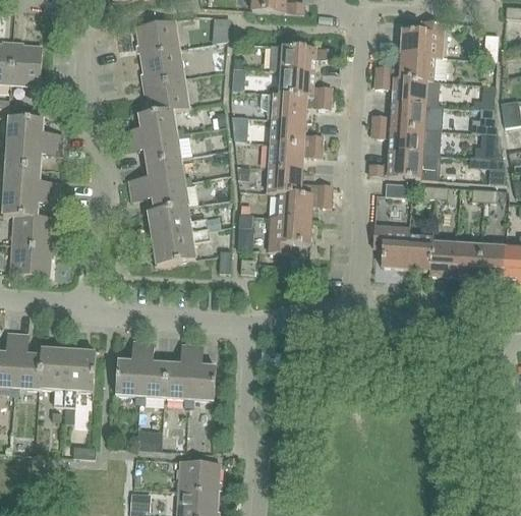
[(252,0),(251,10),(285,12),(285,0),(252,0)]
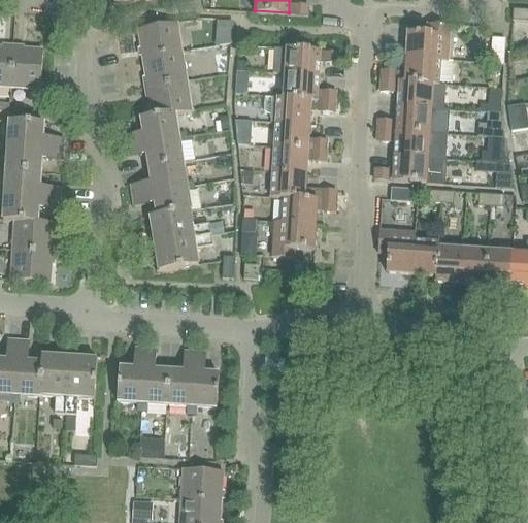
[(294,12),(307,13),(308,2),(295,1),(294,12)]
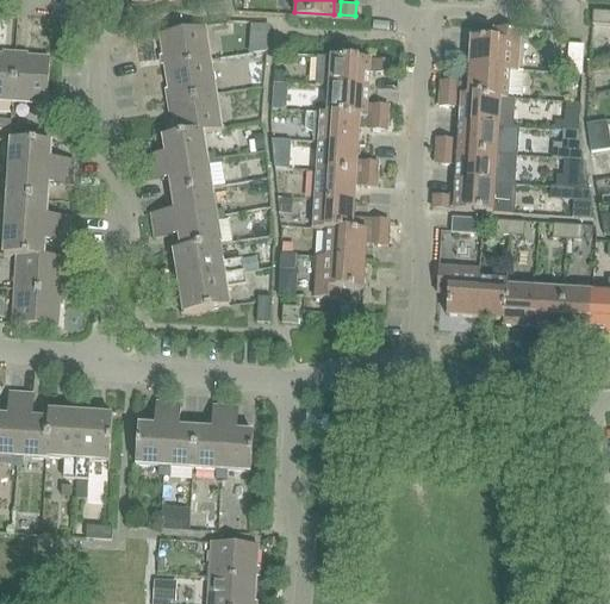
[(593,7),(592,20),(604,20),(605,8),(593,7)]
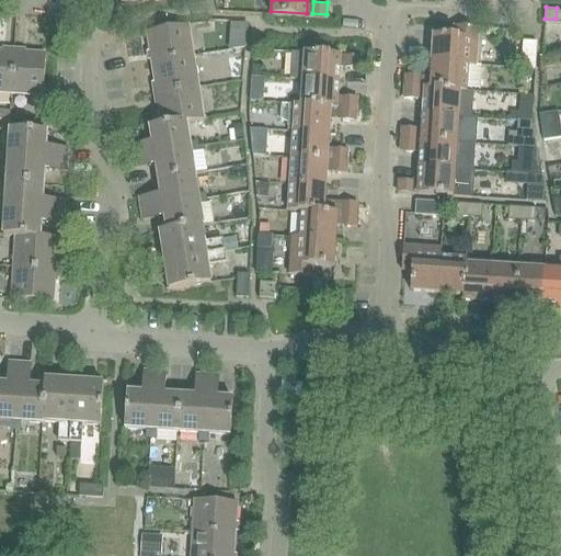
[(147,27),(151,59),(193,52),(187,21),(147,27)]
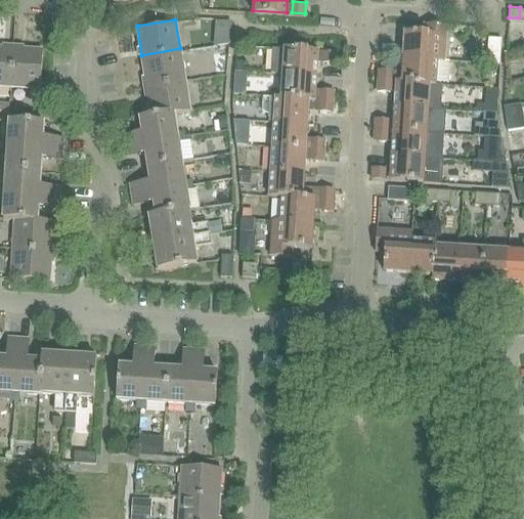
[(405,29),(403,54),(437,56),(444,57),(446,23),(425,20),(424,31),(405,29)]
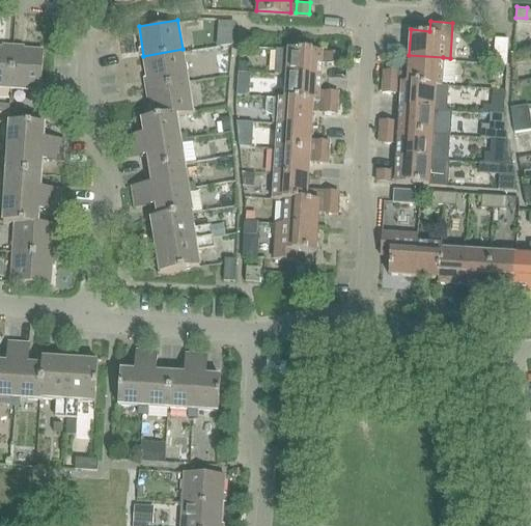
[(493,61),(506,62),(508,35),(495,35),(493,61)]
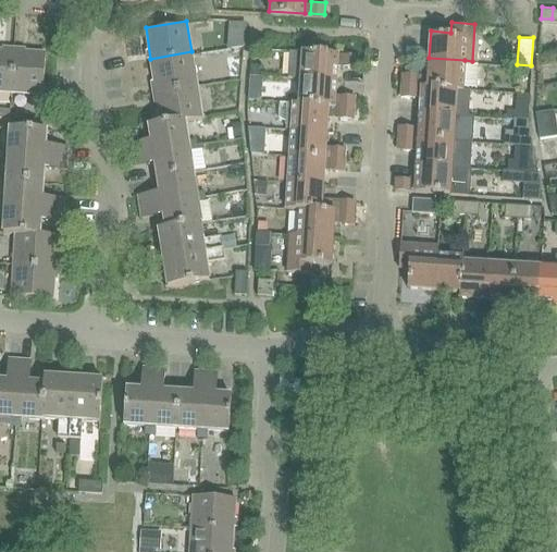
[(0,88),(11,89),(14,48),(0,46),(0,88)]
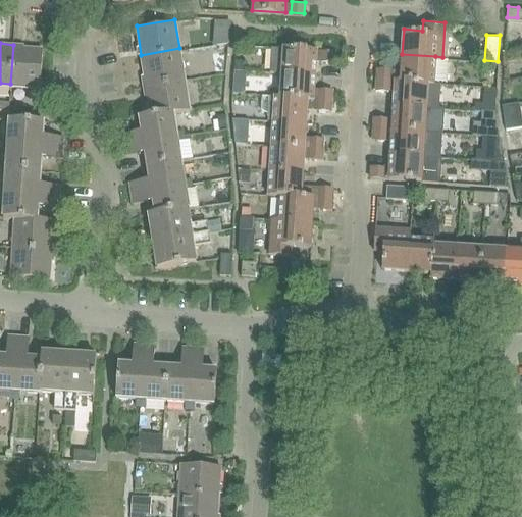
[(269,69),(281,70),(315,72),(316,59),(321,59),(322,48),(316,48),(316,47),(271,44),(269,69)]
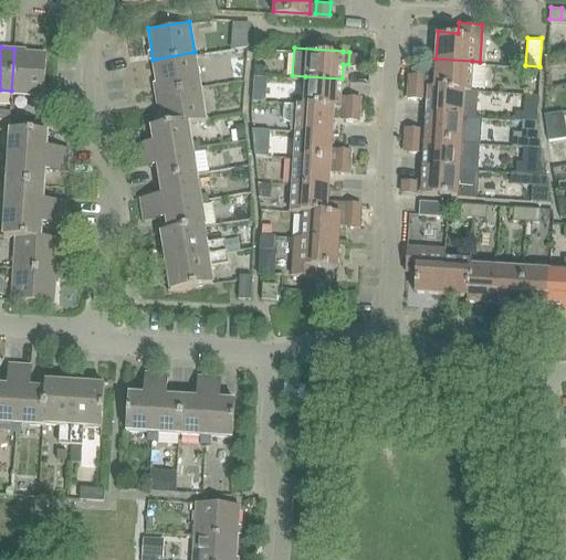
[(14,49),(11,91),(43,93),(46,50),(14,49)]
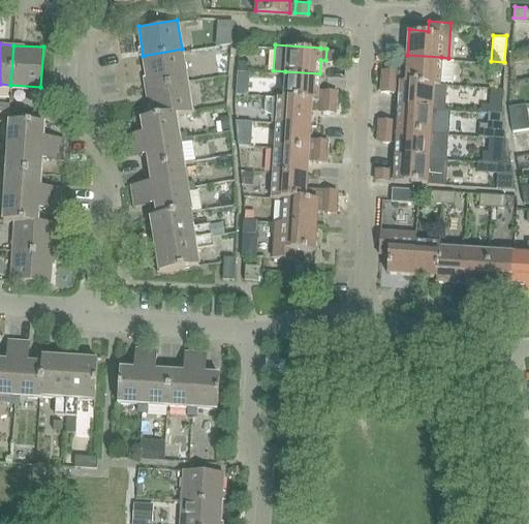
[(143,56),(148,85),(187,79),(182,49),(143,56)]
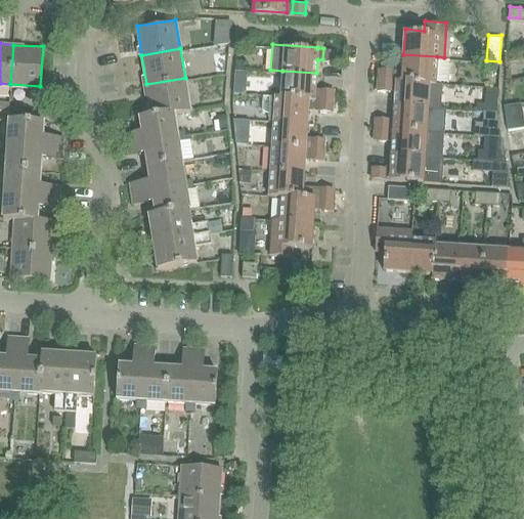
[(322,59),(336,60),(336,49),(323,48),(322,59)]
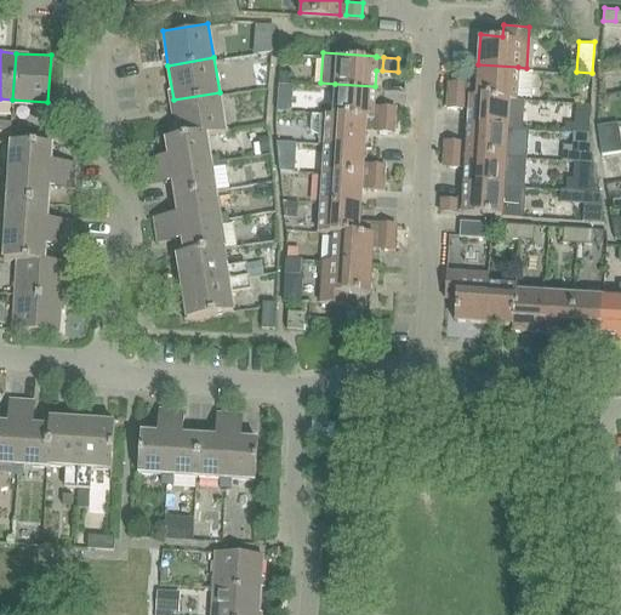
[(463,79),(462,92),(469,94),(477,94),(510,96),(508,96),(516,97),(516,96),(516,92),(530,94),(531,68),(527,68),(518,67),(478,64),(477,80),(463,79)]
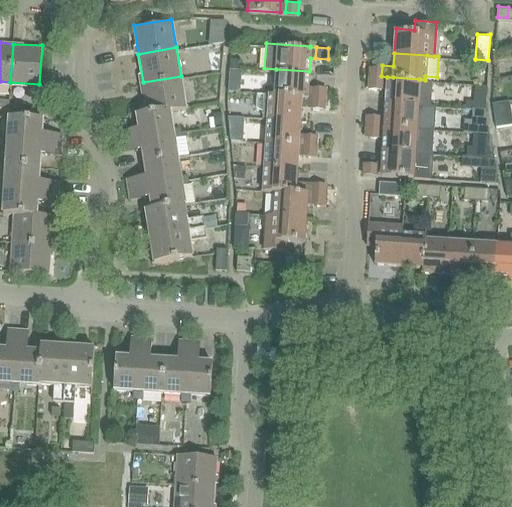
[(370,65),(369,75),(381,76),(382,65),(370,65)]
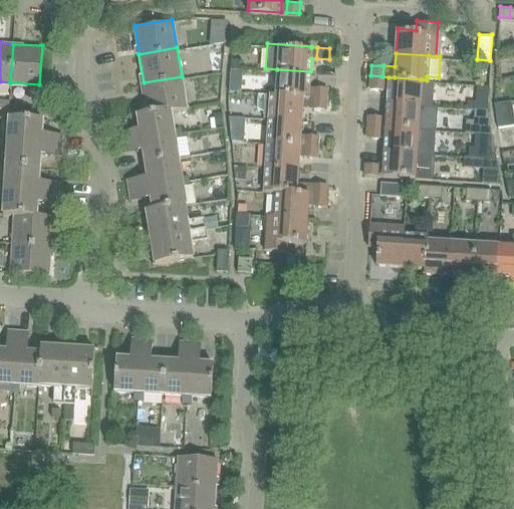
[(314,85),(309,84),(310,71),(277,69),(276,92),(276,93),(303,94),(303,95),(308,96),(308,95),(314,95),(314,85)]
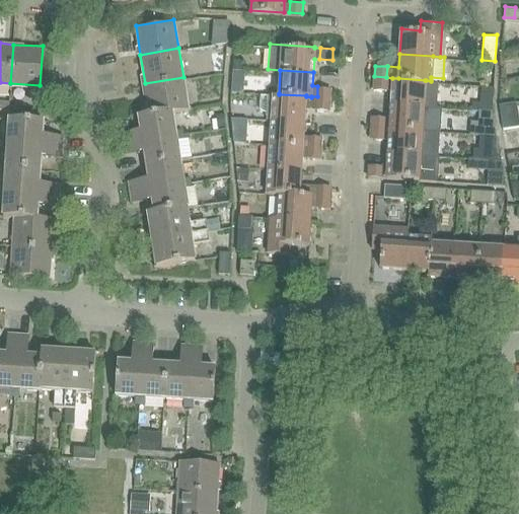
[(374,76),(373,87),(386,88),(386,77),(374,76)]
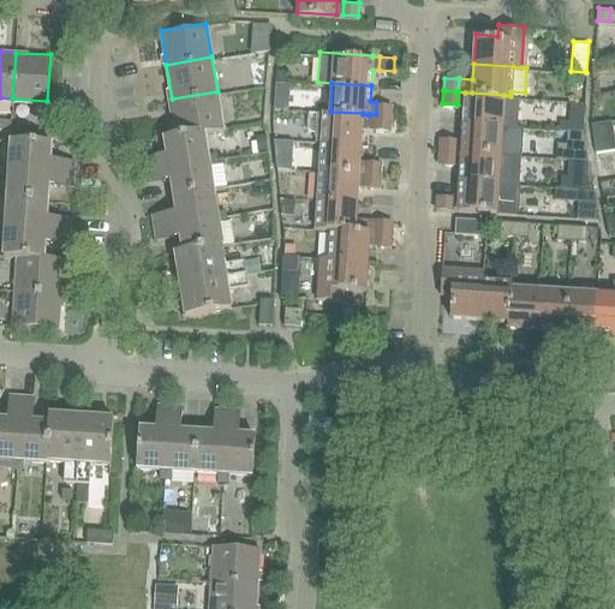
[(172,99),(178,132),(204,129),(204,130),(224,126),(218,91),(172,99)]
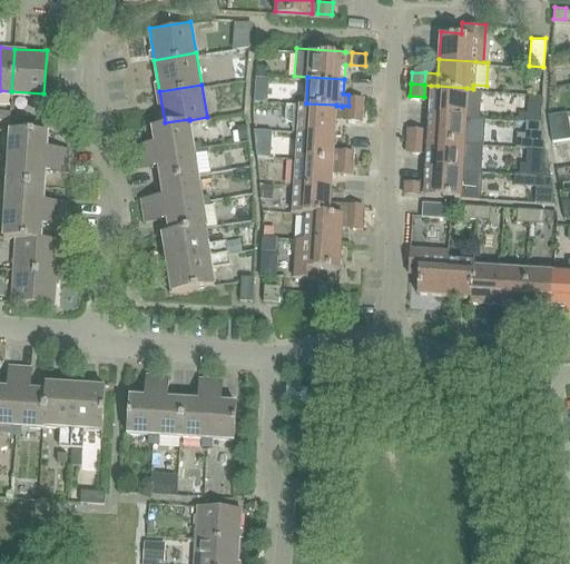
[(430,97),(429,112),(465,115),(479,116),(480,89),(473,89),(467,88),(468,88),(438,86),(431,86),(430,97)]
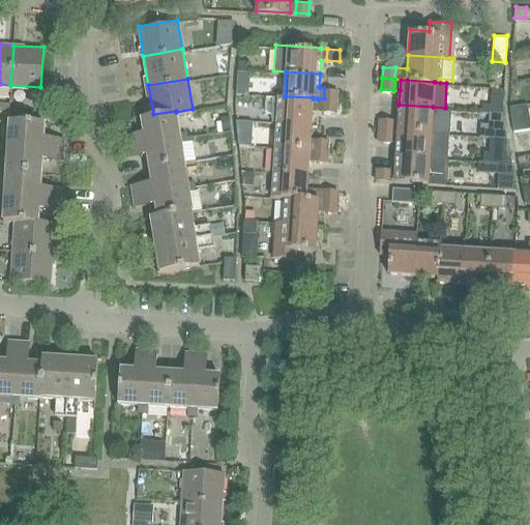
[(324,88),(324,98),(336,99),(337,88),(324,88)]
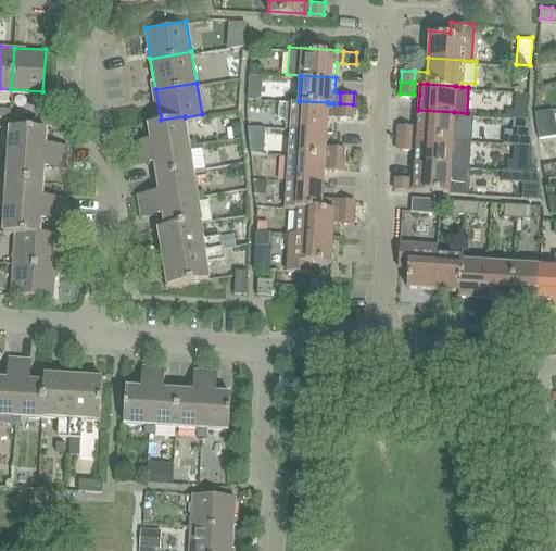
[(327,114),(328,103),(328,102),(299,101),(299,100),(278,99),(277,114),(285,117),(283,122),(285,122),(285,124),(291,125),(291,126),(326,128),(327,114)]
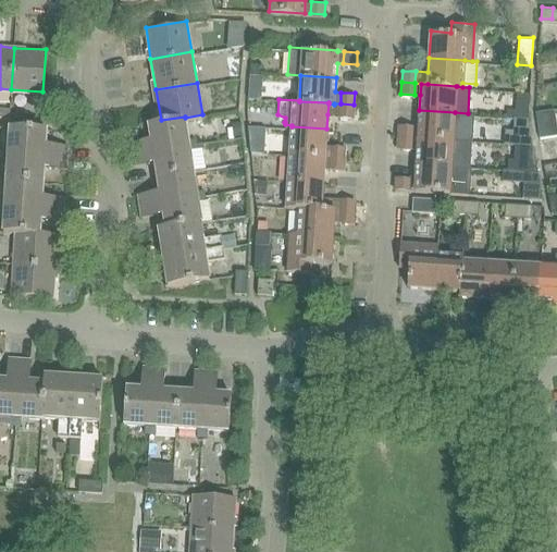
[(354,105),(341,103),(339,115),(354,117),(354,105)]
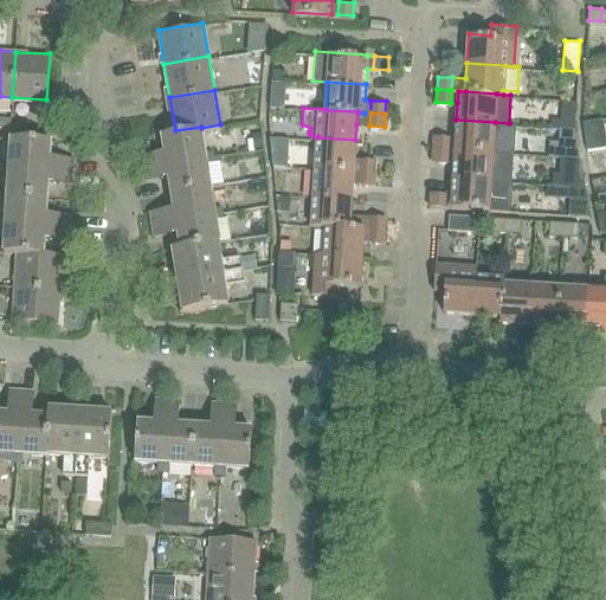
[(456,120),(455,148),(492,150),(495,122),(456,120)]
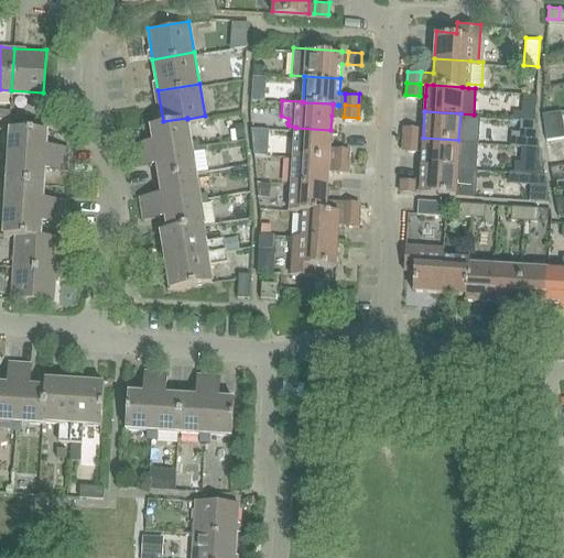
[(539,144),(534,118),(521,117),(519,143),(539,144)]
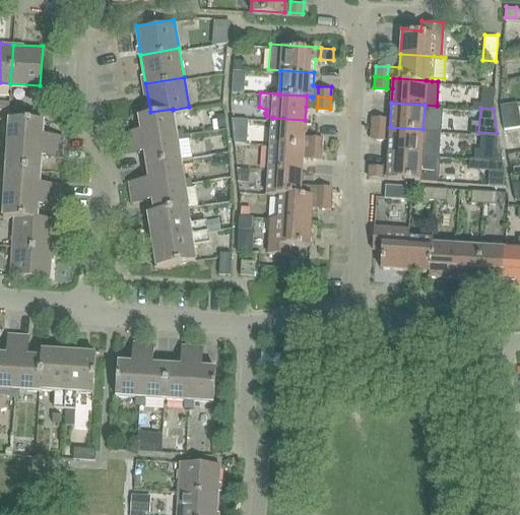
[(173,109),(150,112),(139,113),(141,128),(121,131),(123,141),(177,133),(173,110),(173,109)]
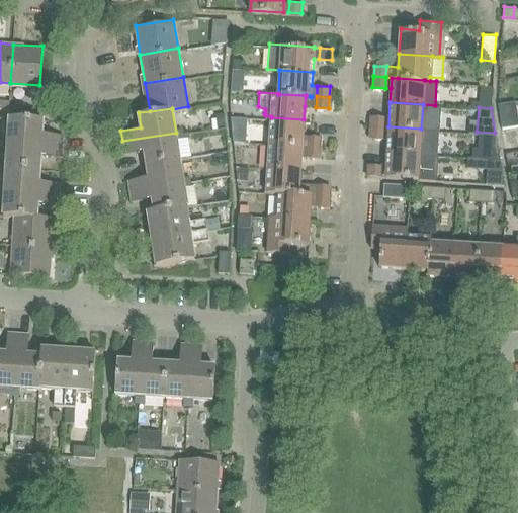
[(371,114),(370,124),(382,125),(383,115),(371,114)]
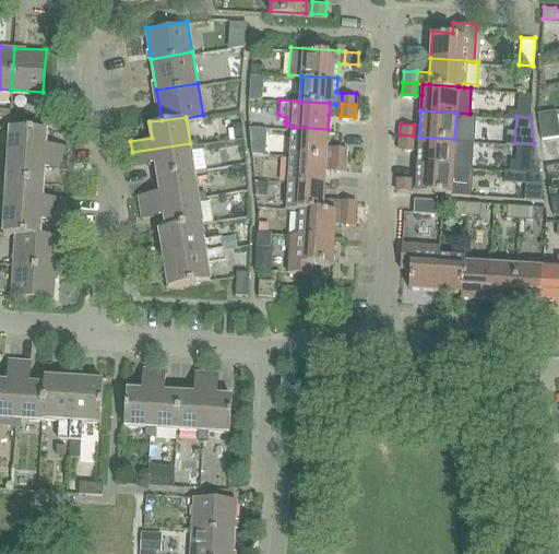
[(10,125),(9,151),(67,154),(68,143),(46,142),(47,127),(10,125)]
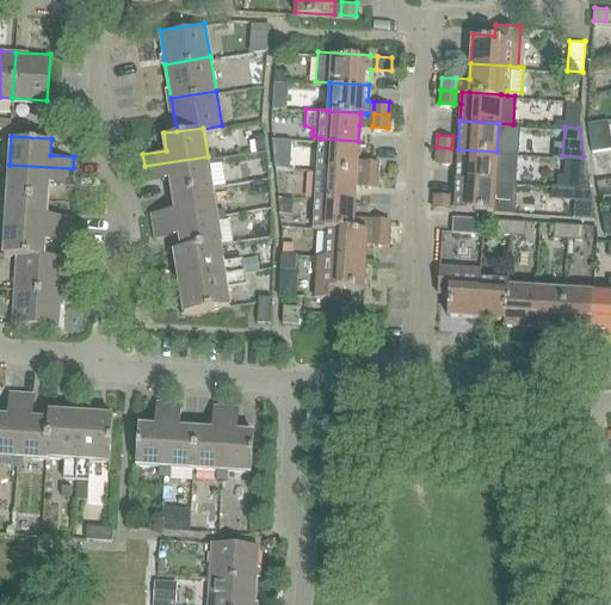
[(320,139),(318,167),(357,170),(358,141),(320,139)]
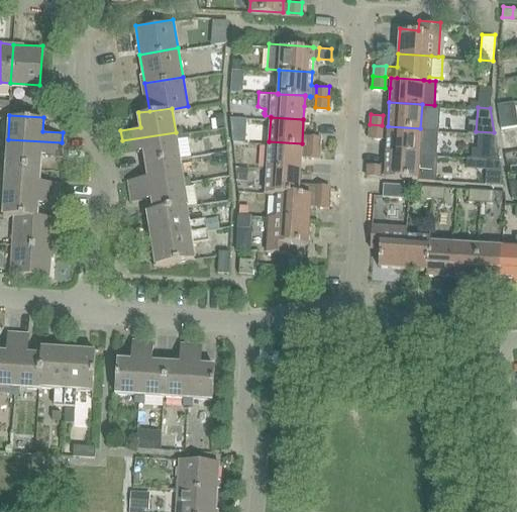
[(382,125),(370,124),(369,135),(382,136),(382,125)]
